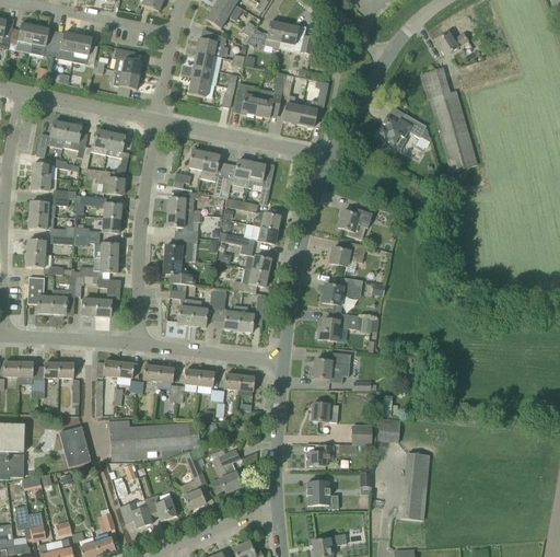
[(143,0),(142,4),(159,11),(163,0),(143,0)]
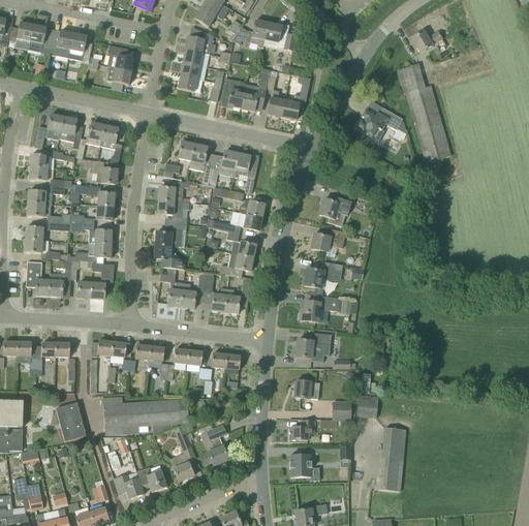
[(204,0),(200,6),(215,14),(222,19),(229,7),(222,3),(217,0),(204,0)]
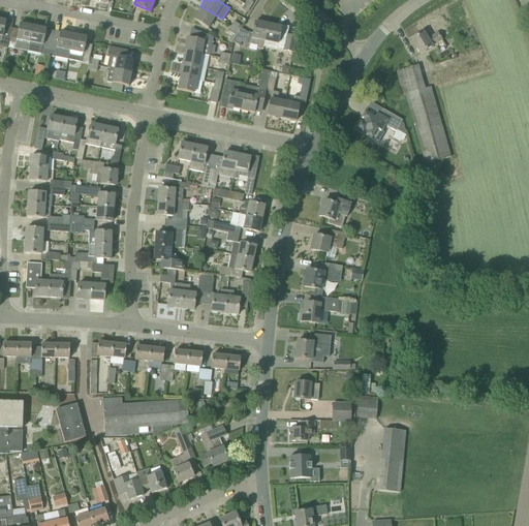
[(215,14),(200,6),(193,18),(208,26),(215,14)]
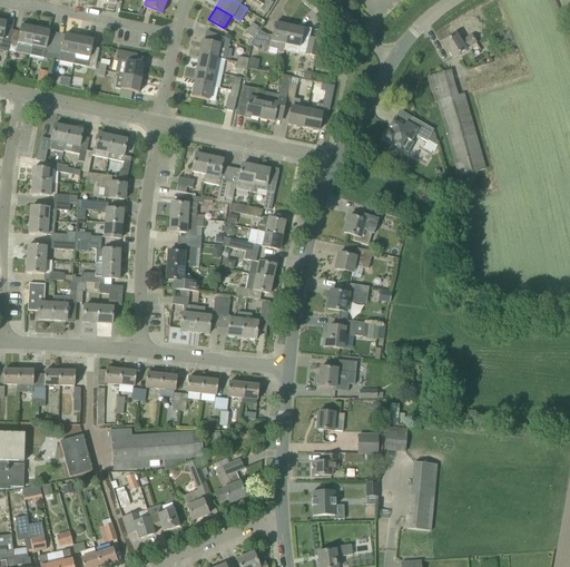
[(0,47),(8,49),(9,41),(12,27),(12,28),(13,21),(7,20),(7,19),(0,18),(0,47)]
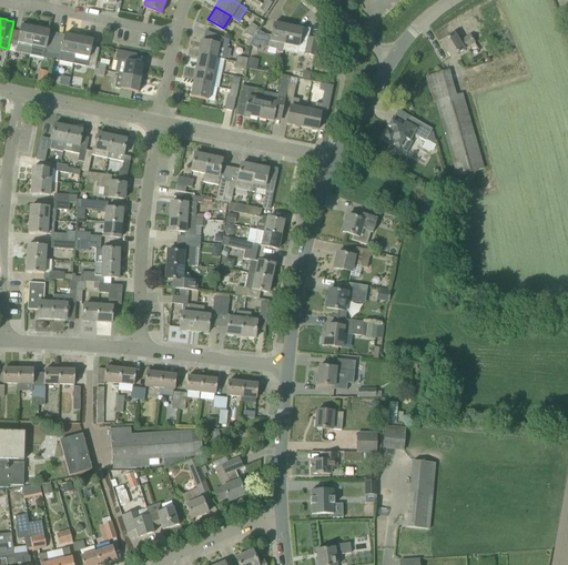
[(247,26),(256,31),(260,26),(251,20),(247,26)]
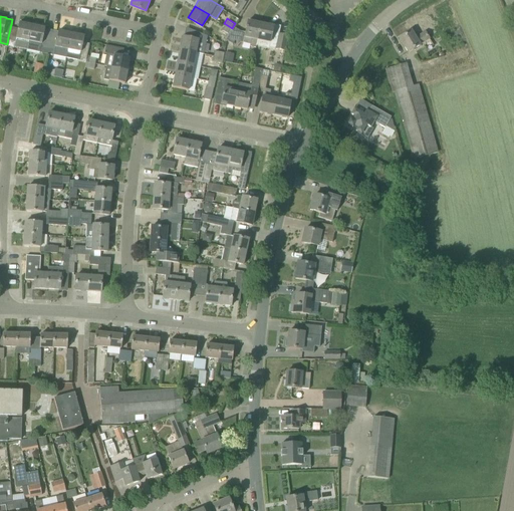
[(247,18),(245,30),(243,39),(250,41),(250,44),(255,45),(256,43),(255,43),(257,37),(260,21),(247,18)]
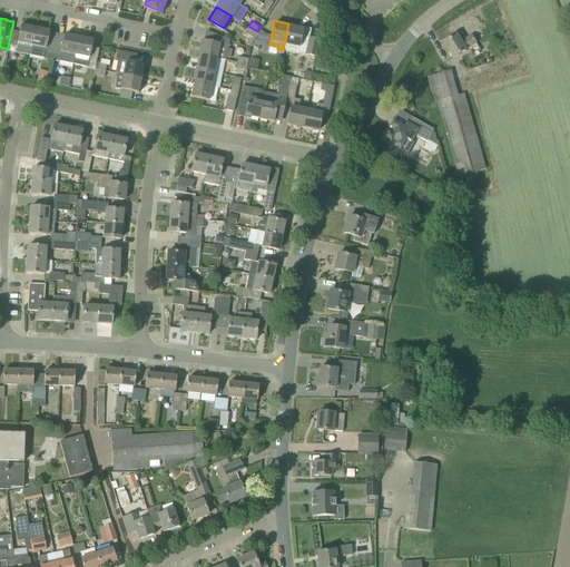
[(16,49),(29,52),(35,26),(21,22),(20,29),(12,28),(12,27),(9,41),(17,44),(16,49)]
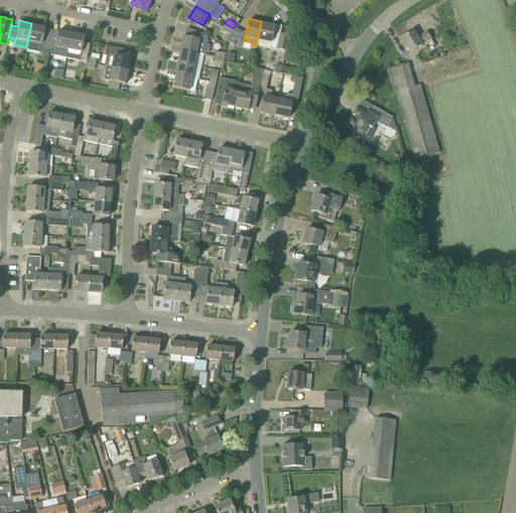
[(32,23),(31,23),(26,47),(46,51),(50,33),(43,31),(45,25),(39,24),(39,22),(32,20),(32,23)]
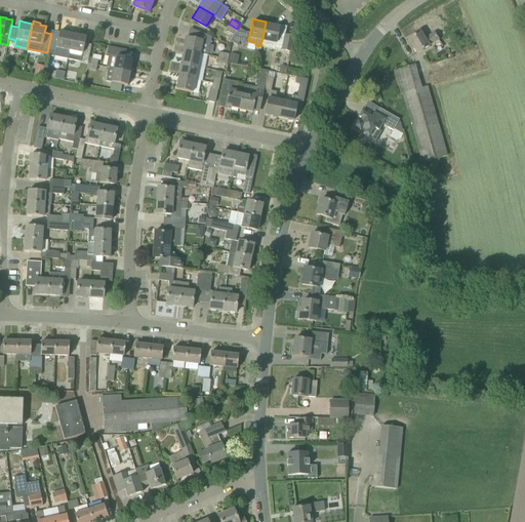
[(275,46),(282,47),(290,49),(293,34),(285,32),(278,31),(279,25),(278,24),(266,22),(263,38),(276,41),(275,46)]
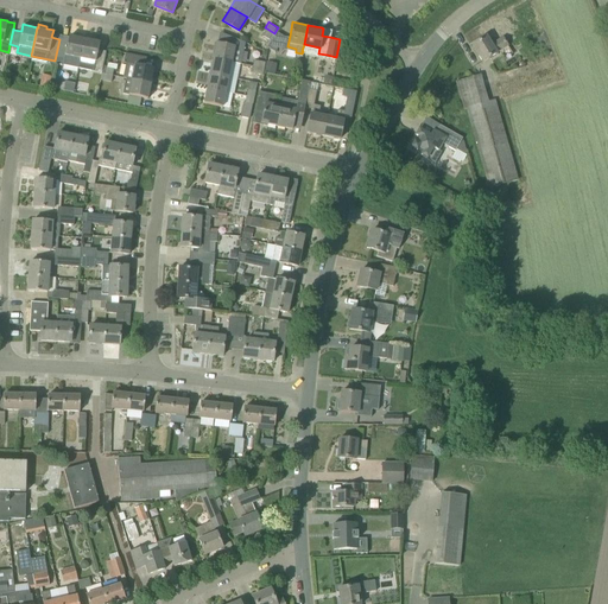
[(265,27),(261,33),(271,39),(274,33),(265,27)]
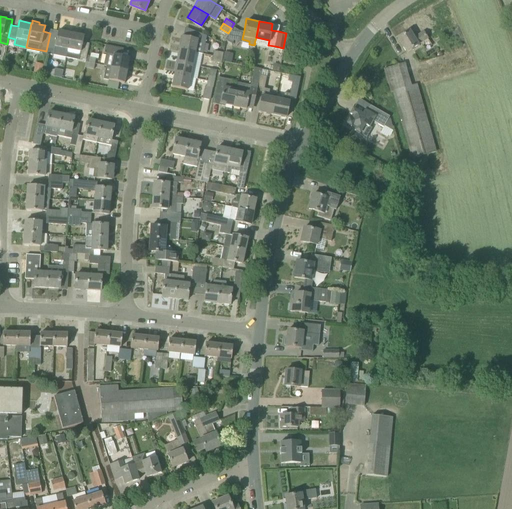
[(234,25),(226,38),(232,41),(234,38),(239,29),(234,25)]
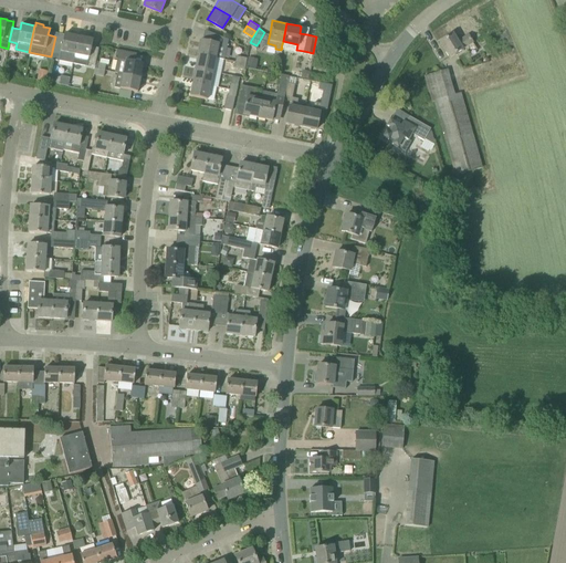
[(73,59),(74,52),(79,34),(64,31),(63,38),(55,37),(51,56),(59,58),(59,56),(73,59)]
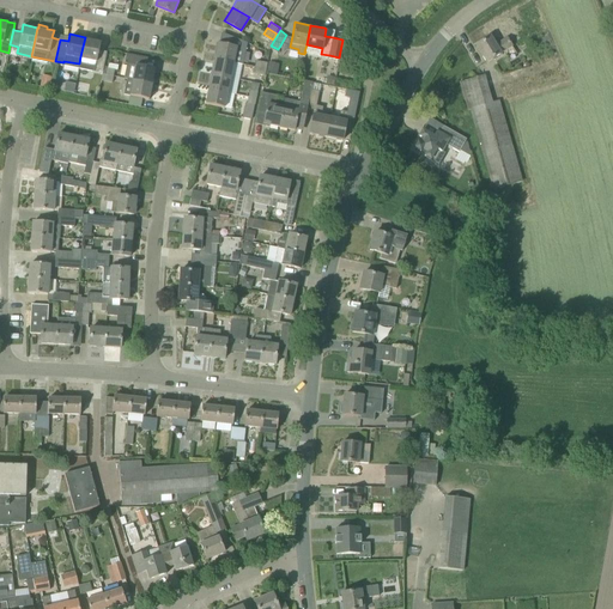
[(475,43),(486,60),(502,50),(501,49),(511,43),(507,35),(495,42),(490,34),(475,43)]
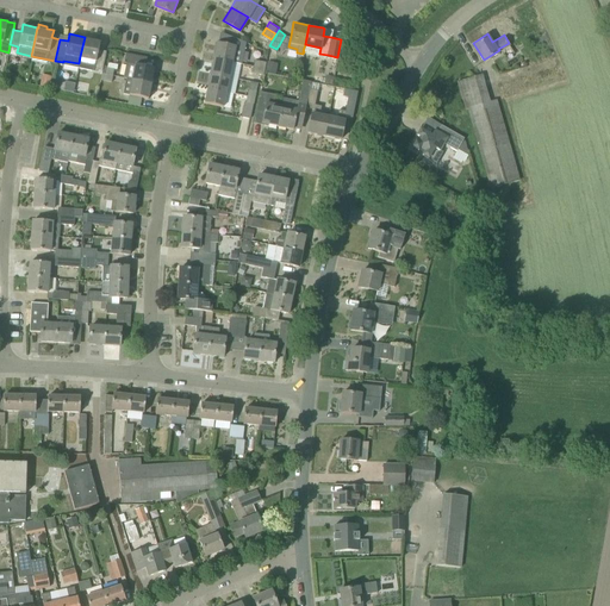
[(217,41),(213,55),(232,60),(241,62),(246,41),(232,35),(230,43),(217,41)]
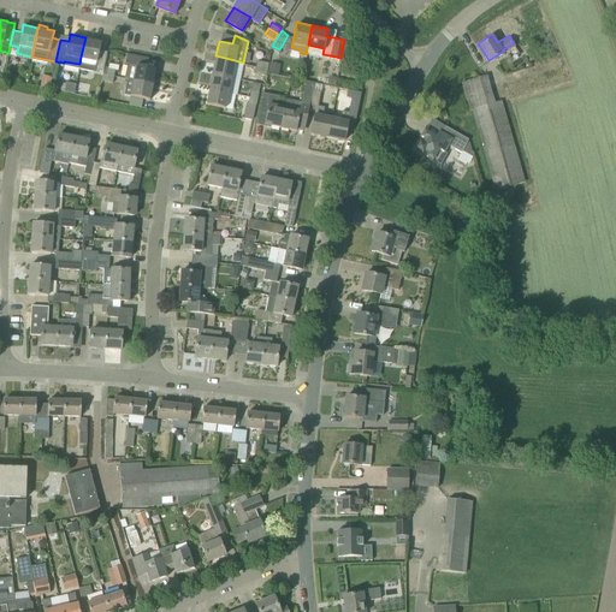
[(94,67),(104,69),(105,64),(107,49),(100,48),(101,41),(86,37),(81,57),(80,64),(94,67)]
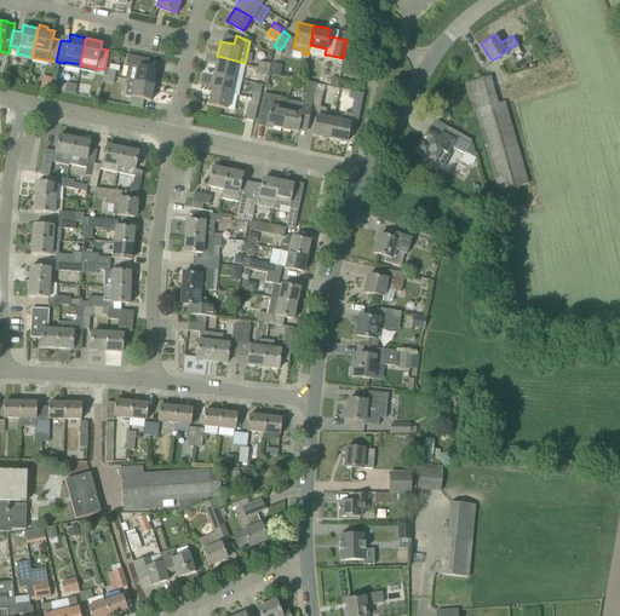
[(127,51),(126,62),(128,62),(125,76),(128,76),(135,78),(135,79),(154,82),(156,67),(148,65),(149,56),(127,51)]
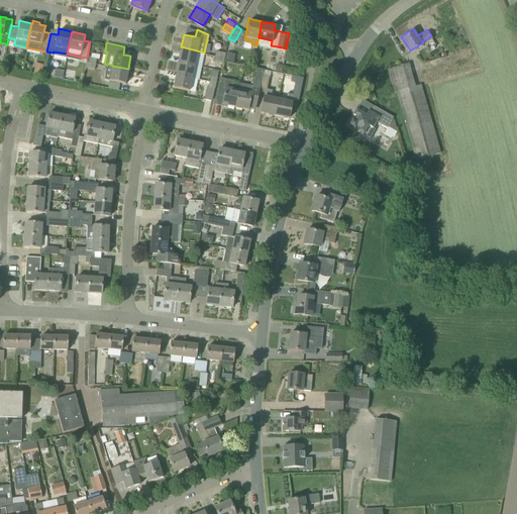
[(197,50),(181,46),(179,60),(194,63),(197,50)]
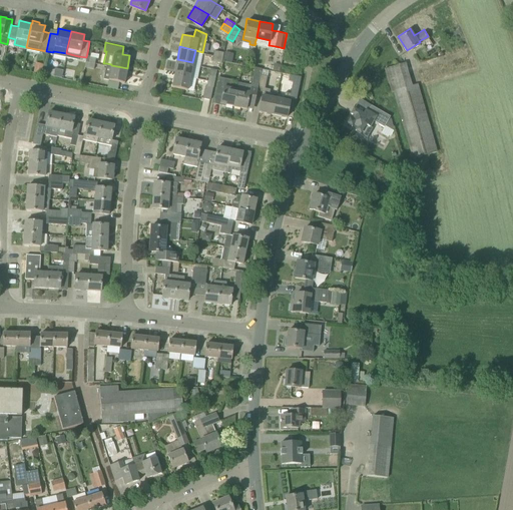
[(224,49),(223,59),(231,61),(233,51),(224,49)]
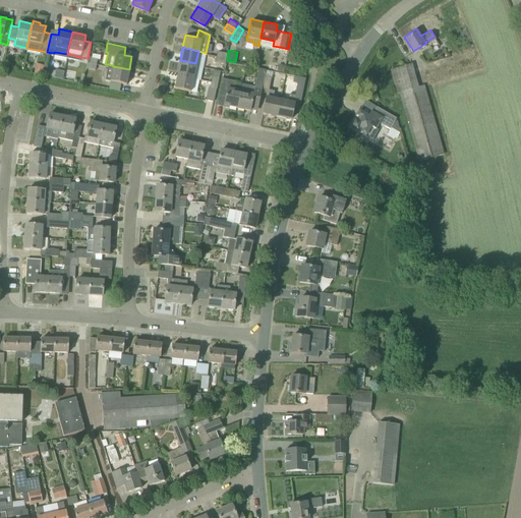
[(87,60),(90,61),(97,62),(98,57),(92,56),(92,55),(89,54),(88,58),(87,60)]
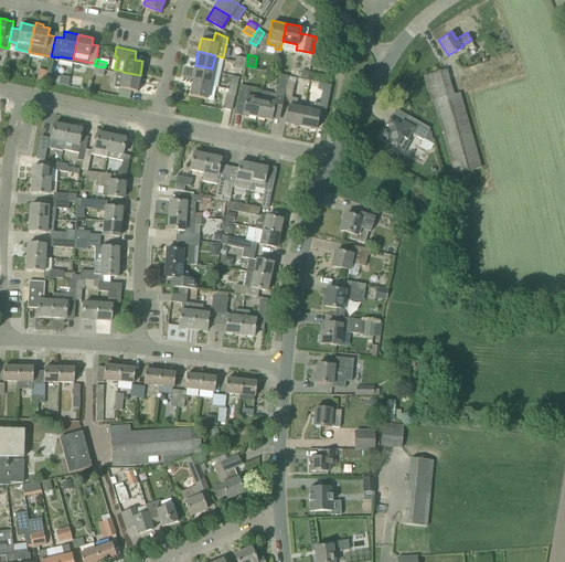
[(195,65),(192,80),(210,83),(212,69),(195,65)]
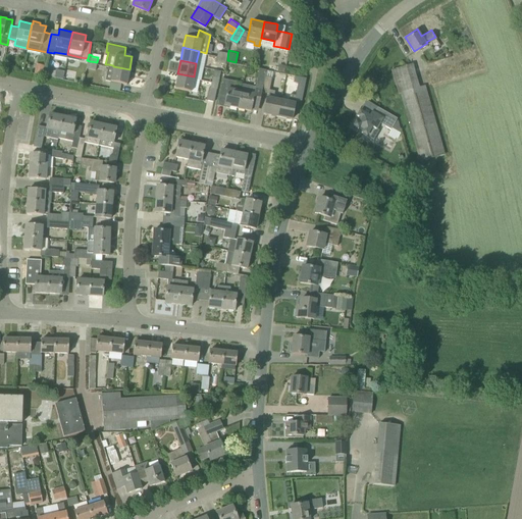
[(400,91),(405,108),(419,159),(445,152),(425,83),(419,85),(413,61),(390,67),(398,92),(400,91)]
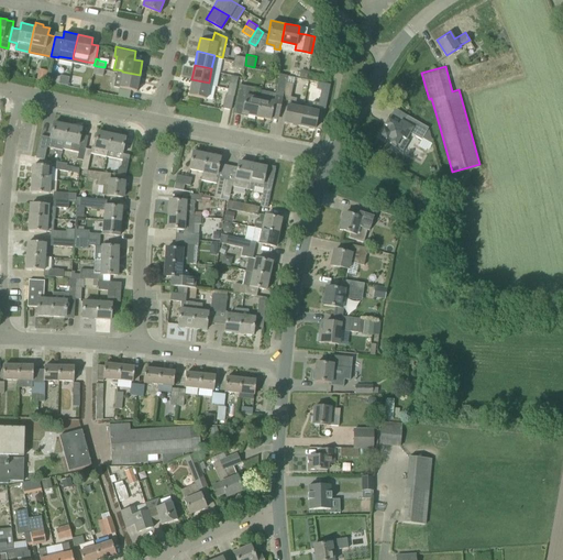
[(39,68),(36,77),(45,78),(47,70),(39,68)]
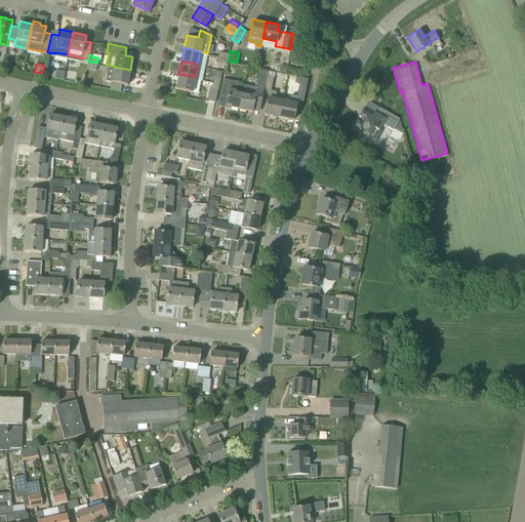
[(114,66),(109,65),(106,78),(112,79),(110,87),(120,89),(122,82),(127,83),(130,70),(114,67),(114,66)]
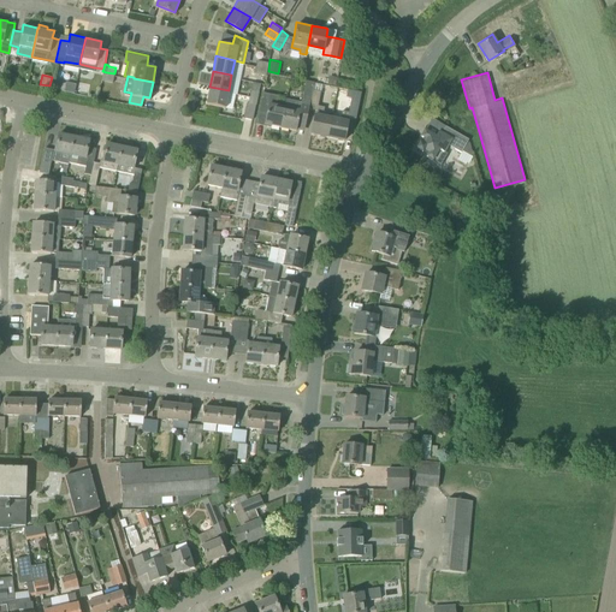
[(53,77),(51,85),(60,87),(61,82),(58,77),(53,77)]
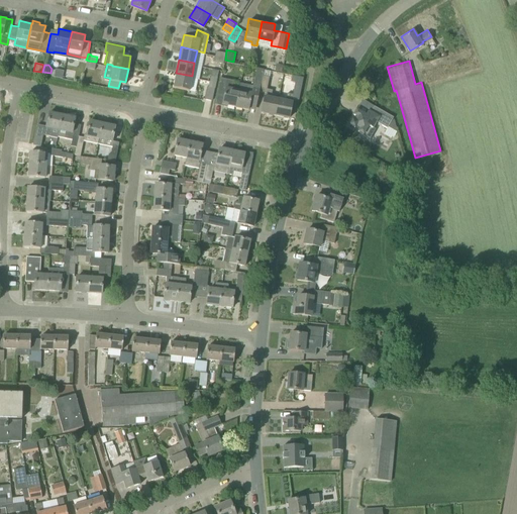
[(238,89),(235,105),(248,108),(249,102),(256,103),(259,89),(260,89),(263,74),(264,68),(256,66),(253,84),(239,82),(238,89)]
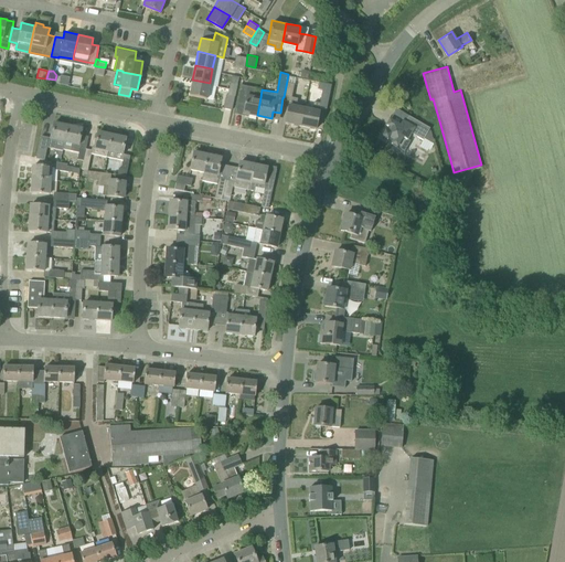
[(206,97),(210,83),(192,80),(190,94),(206,97)]
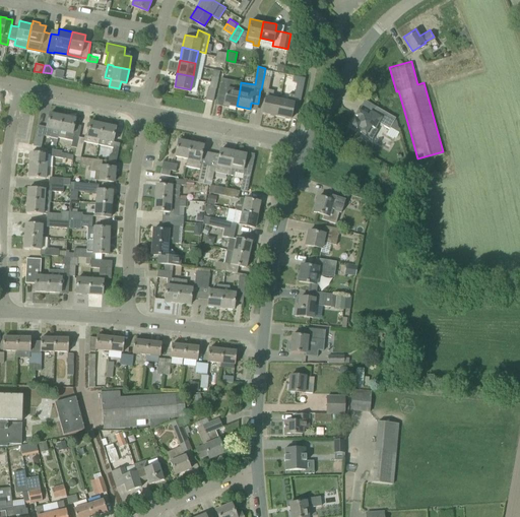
[(287,99),(279,98),(276,114),(290,117),(294,101),(293,101),(294,97),(301,98),(305,75),(294,73),(293,79),(297,80),(295,92),(288,91),(287,99)]
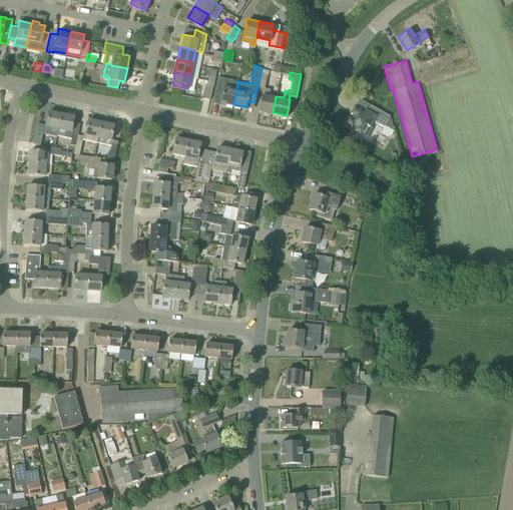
[(259,109),(273,112),(276,96),(269,94),(270,87),(265,85),(267,74),(261,73),(258,88),(264,89),(263,93),(259,109)]
